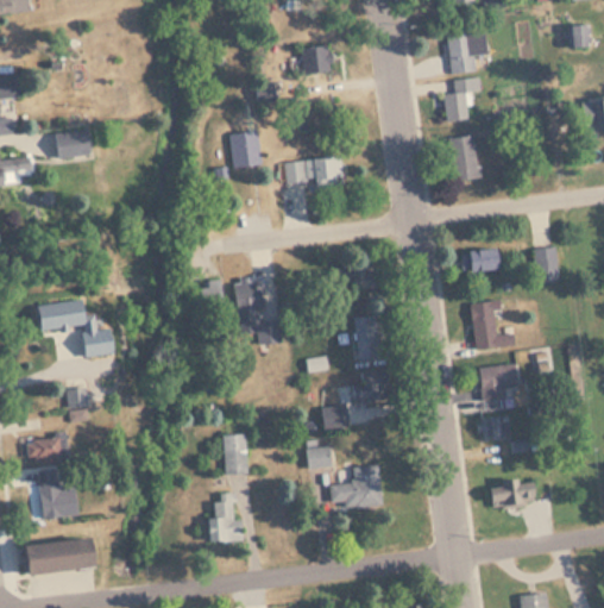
[(0,0),(0,16),(30,14),(29,0),(0,0)]
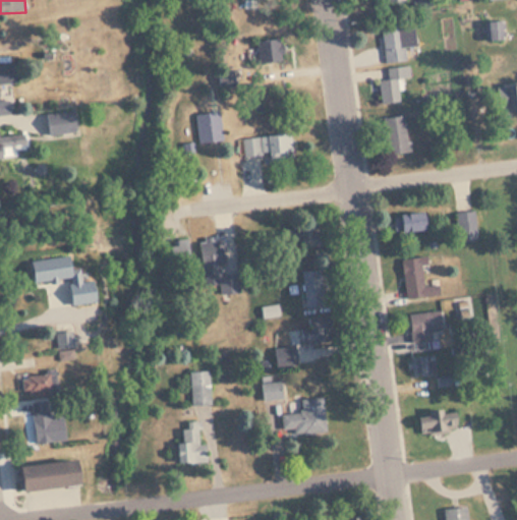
[(381,23),(414,18),(417,40),(405,42),(407,55),(387,59),(381,23)]
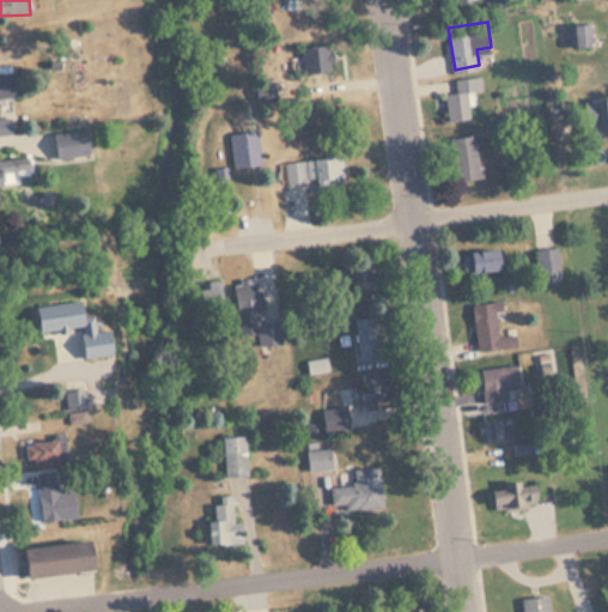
[(596,25),(572,26),(573,48),(597,47),(596,25)]
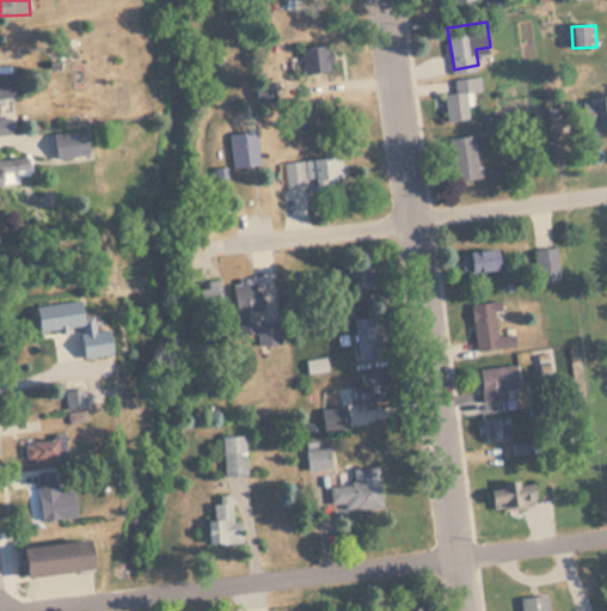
[(304,49),(306,73),(336,71),(333,46),(304,49)]
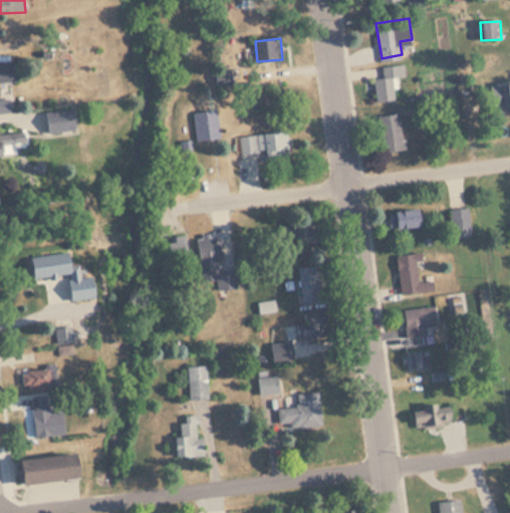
[(377,102),(400,100),(398,79),(409,78),(408,65),(384,67),(385,78),(375,79),(377,102)]
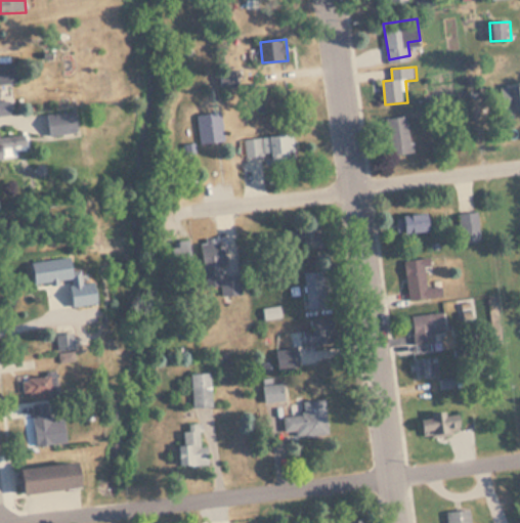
[(0,116),(13,115),(11,100),(0,100),(0,82),(17,81),(17,75),(0,77),(0,116)]
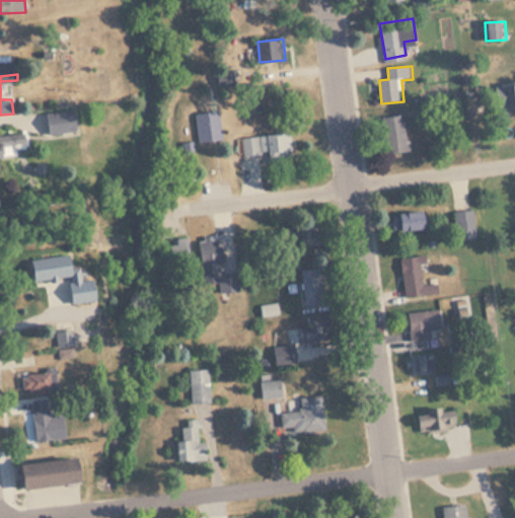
[(497,112),(514,111),(514,85),(496,86),(497,112)]
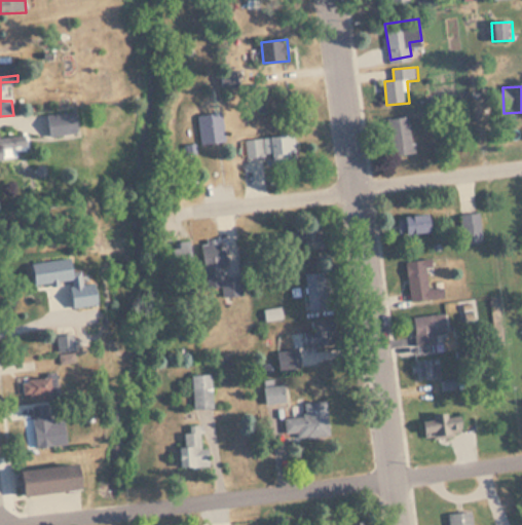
[(49,137),(78,135),(76,112),(48,114),(49,137)]
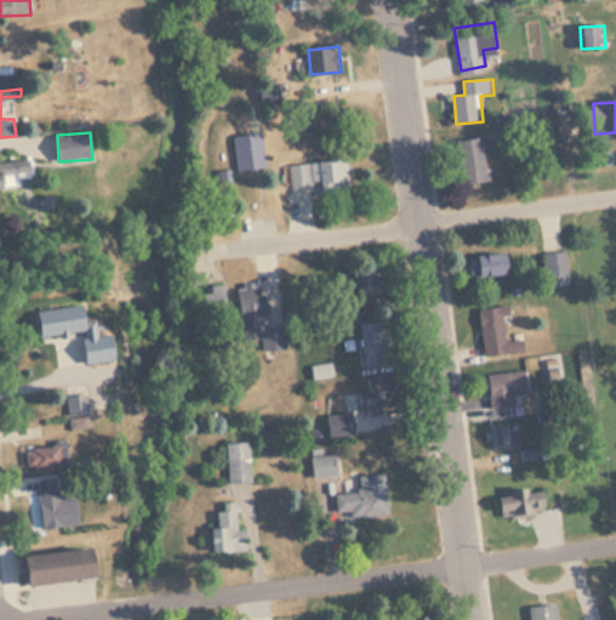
[(267,168),(264,134),(234,137),(238,170),(267,168)]
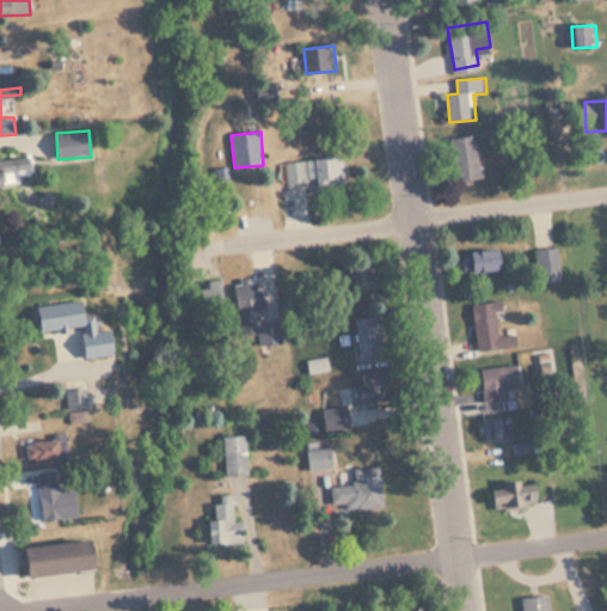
[(483,179),(478,136),(452,139),(457,182),(483,179)]
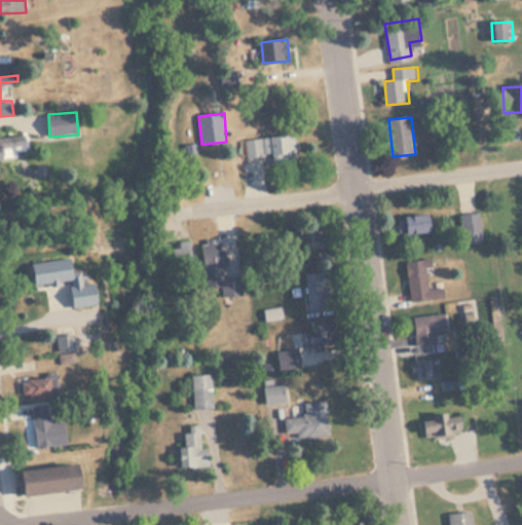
[(296,135),(247,140),(249,158),(298,153),(296,135)]
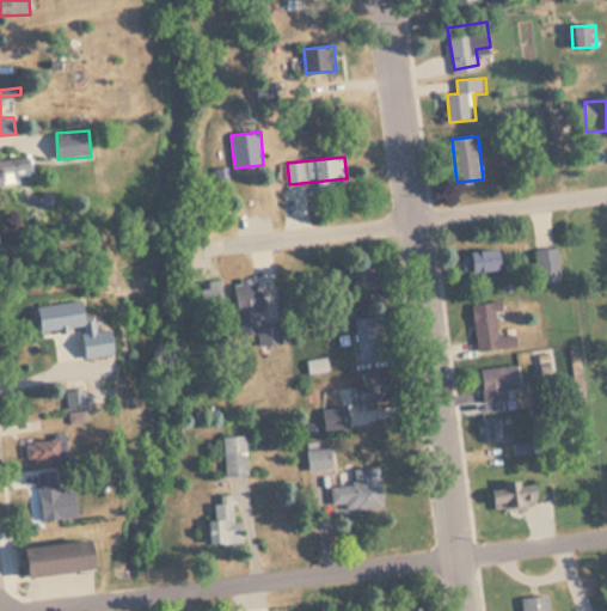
[(31,158),(0,159),(0,185),(32,184),(31,158)]
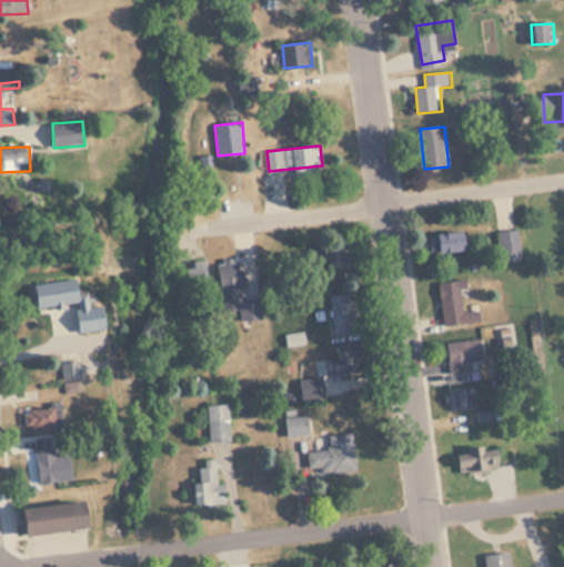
[(521,231),(502,233),(504,264),(523,263),(521,231)]
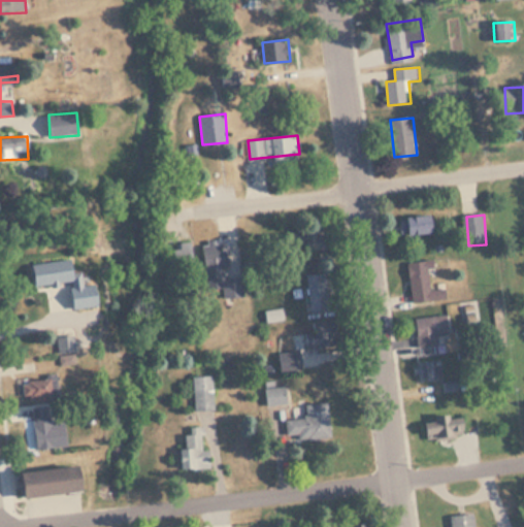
[(400,219),(401,236),(432,235),(432,218),(400,219)]
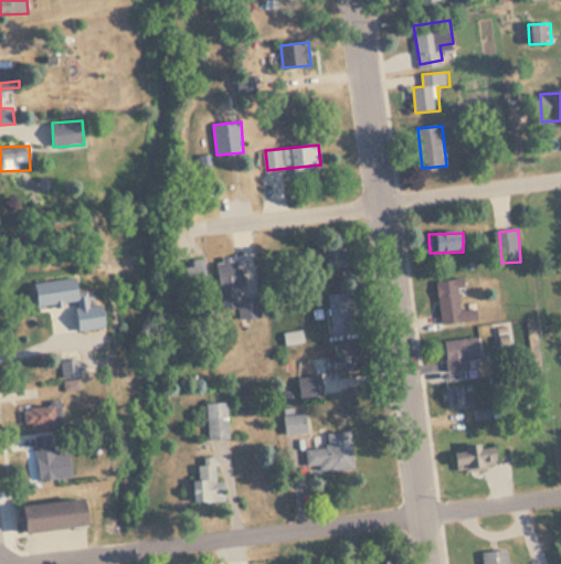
[(353,270),(351,245),(325,248),(327,273),(353,270)]
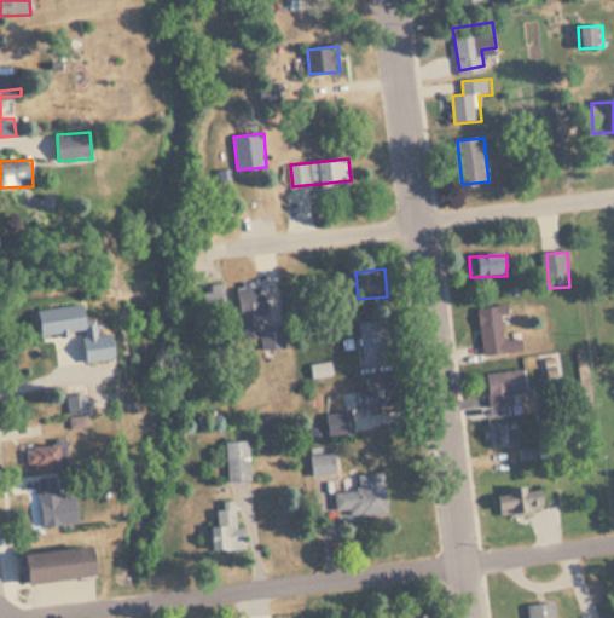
[(245,344),(282,339),(281,328),(264,330),(262,313),(268,312),(265,283),(238,287),(245,344)]
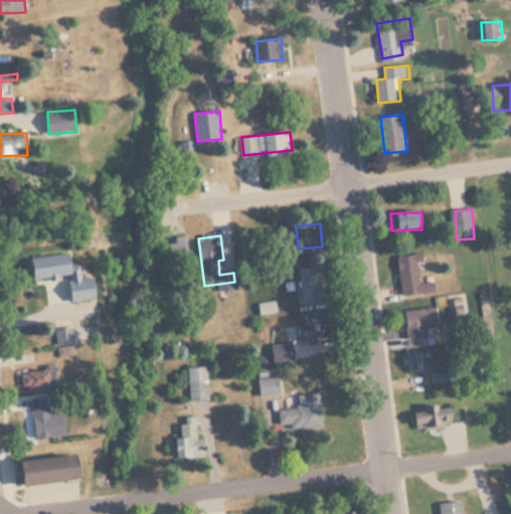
[(188,254),(187,238),(173,239),(174,255),(188,254)]
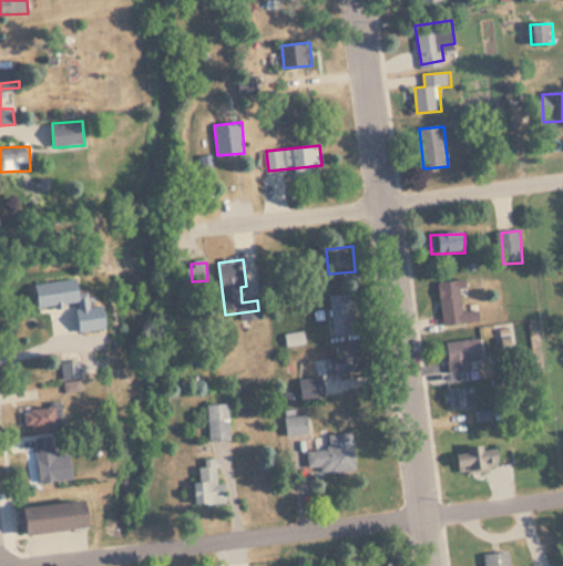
[(33,287),(38,310),(80,302),(75,279),(33,287)]
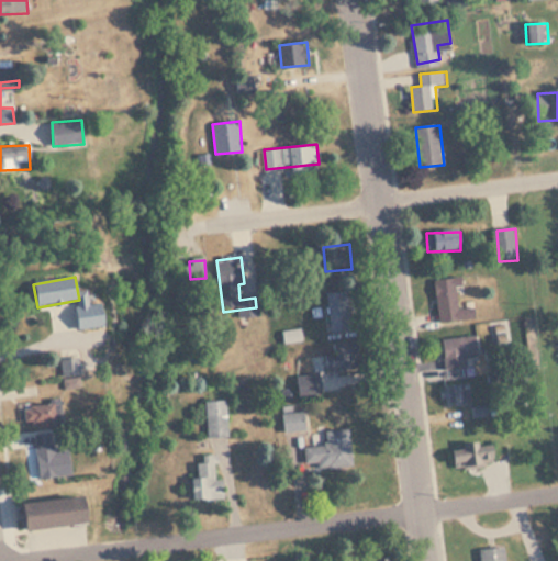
[(435,282),(439,324),(477,320),(476,309),(462,310),(458,279),(435,282)]
